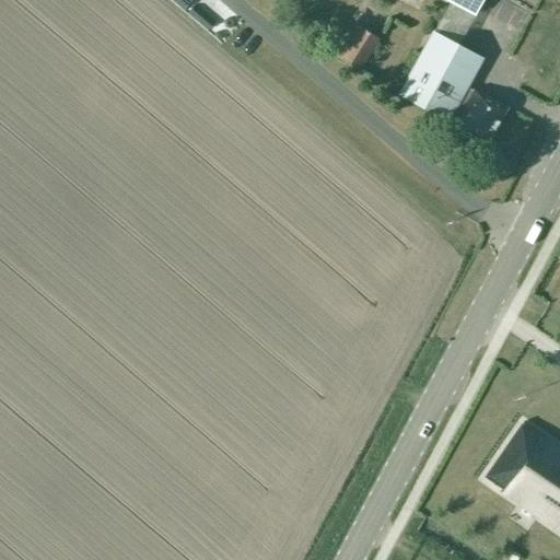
[(445,0),(473,14),(476,9),(480,7),(482,6),(486,2),(487,0),(445,0)]
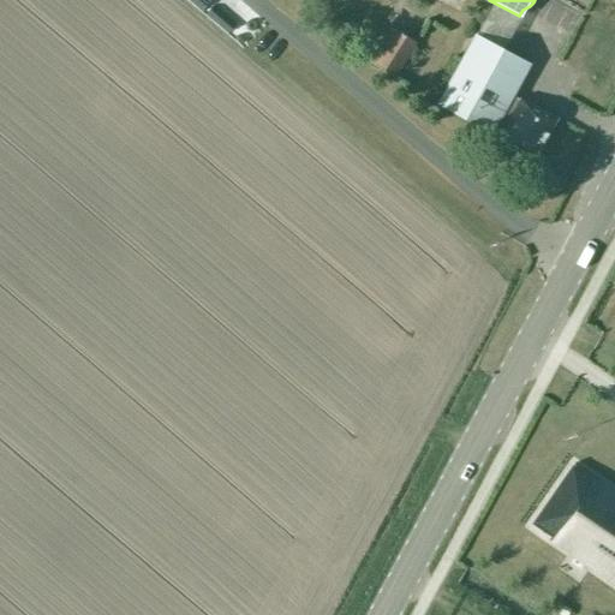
[(393,30),(372,64),(395,78),(416,43),(393,30)]
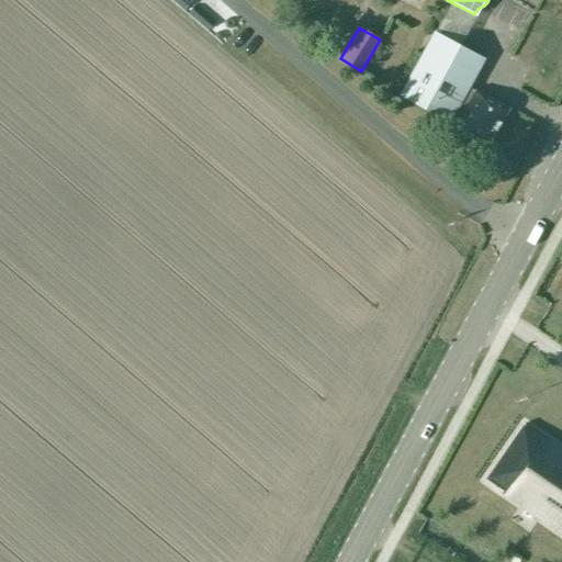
[(482,58),(435,33),(401,96),(440,117),(440,119),(454,126),(453,128),(487,147),(508,109),(475,90),(474,91),(467,87),(482,58)]
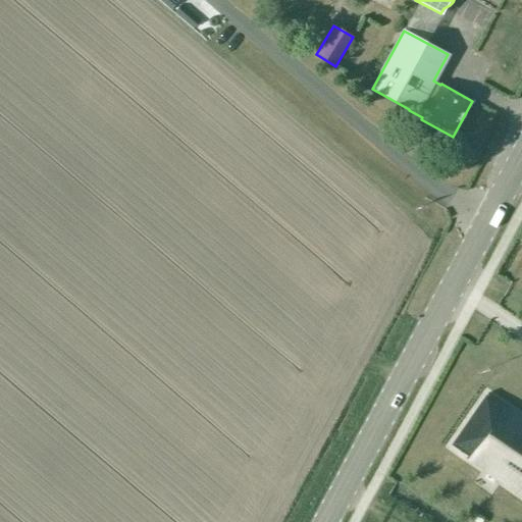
[(521,380),(517,377),(507,394),(519,402),(521,404),(521,380)]
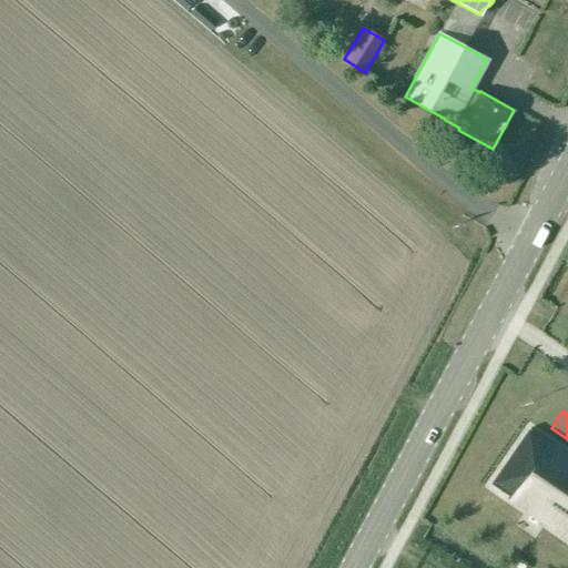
[(567,454),(529,427),(492,484),(509,496),(507,498),(567,539),(567,454)]
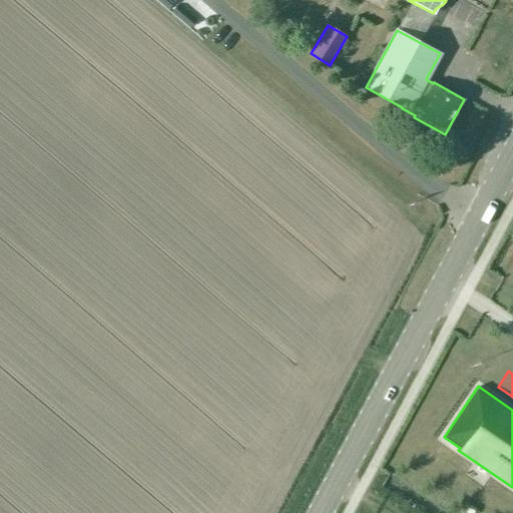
All buildings are outlined.
